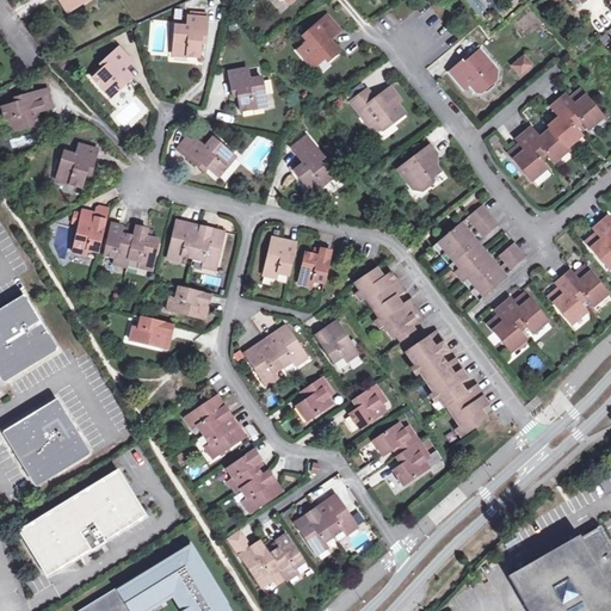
[(62,0),(71,11),(87,0),(62,0)]
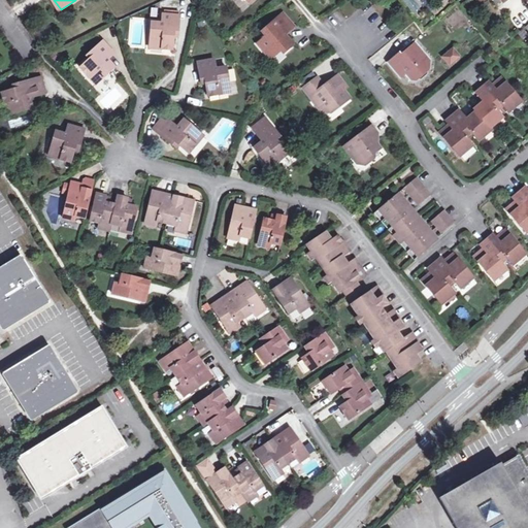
[(154,23),(151,46),(174,50),(176,30),(179,31),(180,17),(165,14),(163,24),(154,23)]
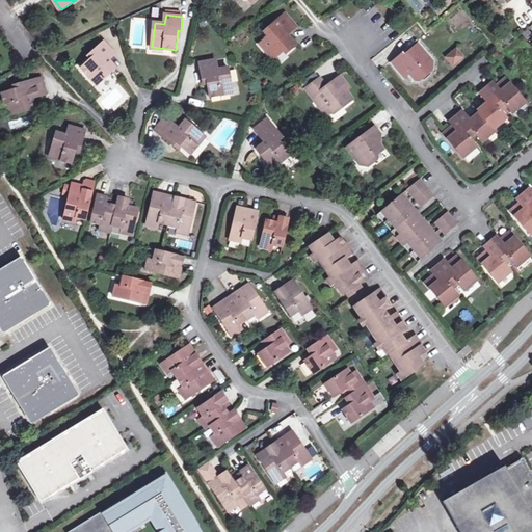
[(259,46),(264,52),(268,53),(274,59),(283,53),(285,55),(294,47),(286,37),(295,29),(284,16),(263,33),(267,38),(259,46)]
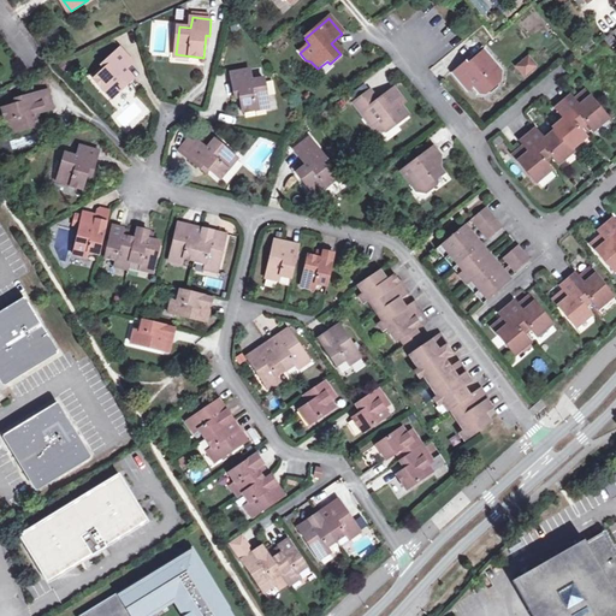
[(603,40),(615,53),(615,41),(610,34),(603,40)]
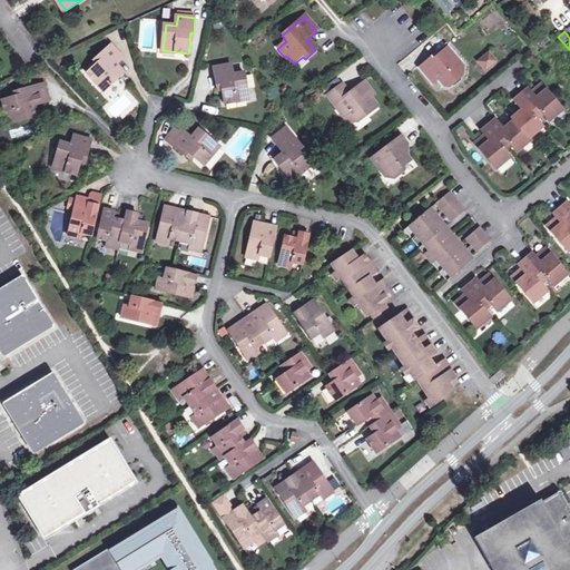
[(114,47),(102,58),(106,61),(90,77),(107,94),(127,75),(119,67),(126,61),(114,47)]
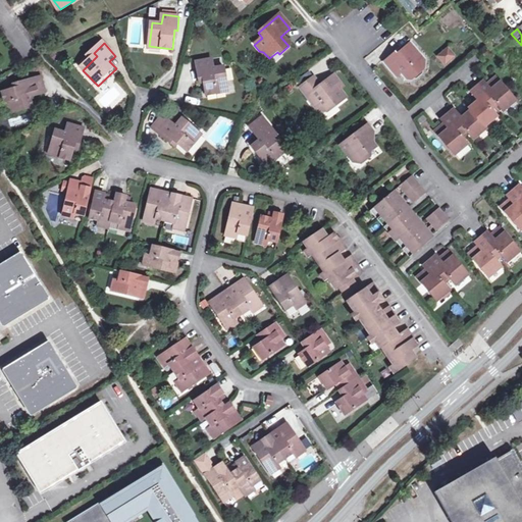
[(383,63),(397,77),(401,73),(407,81),(410,80),(424,68),(424,60),(410,43),(397,55),(395,54),(383,63)]
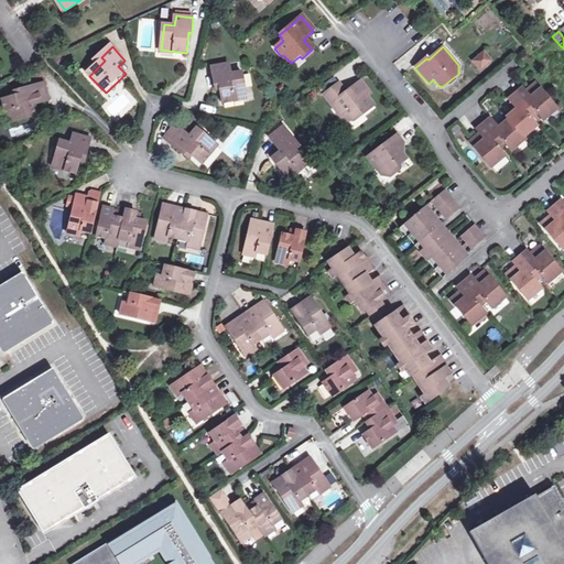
[(479,71),(492,60),(483,49),(469,60),(479,71)]
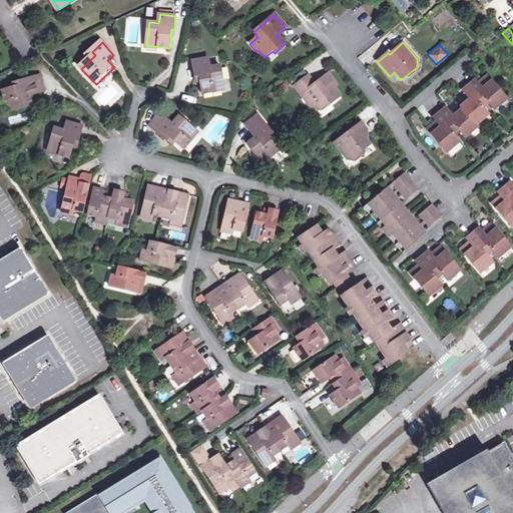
[(263,59),(265,57),(259,51),(254,50),(263,59)]
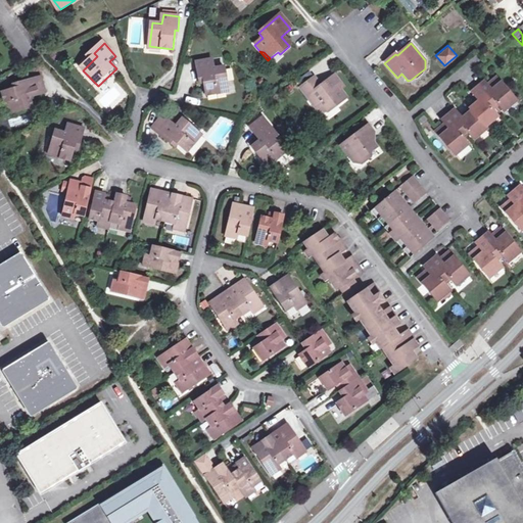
[(198,62),(200,77),(204,77),(208,97),(231,93),(227,68),(216,69),(214,60),(198,62)]
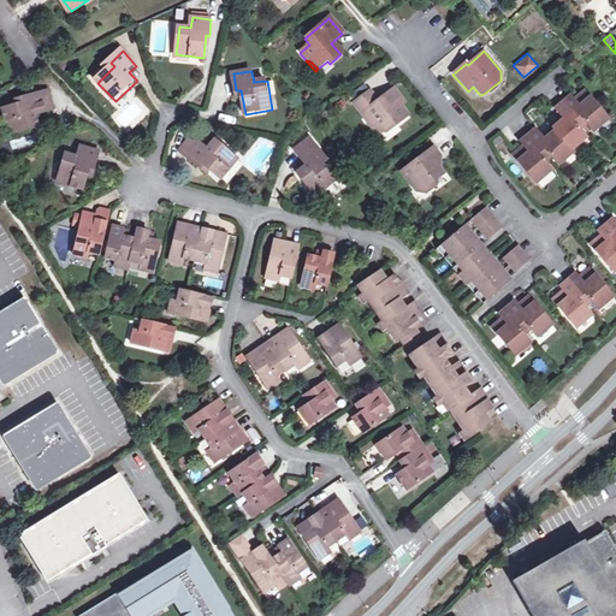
[(354,106),(372,129),(378,124),(380,128),(385,134),(408,117),(401,106),(404,104),(395,90),(378,104),(369,93),(354,106)]
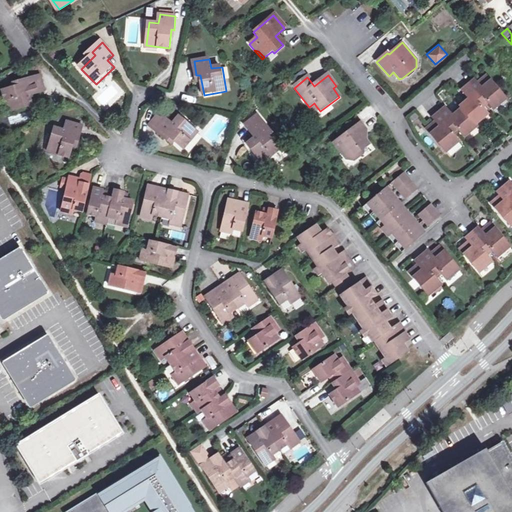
[(454,136),(452,134),(455,131),(458,129),(460,131),(465,137),(478,126),(476,124),(488,114),(483,108),(481,105),(484,103),(487,101),(489,103),(494,109),(507,98),(487,75),(480,81),(483,84),(481,86),(474,78),(461,88),(468,97),(459,105),(461,107),(452,114),(445,106),(432,116),(439,125),(437,127),(434,123),(427,129),(447,152),(447,153),(459,142),(454,136)]
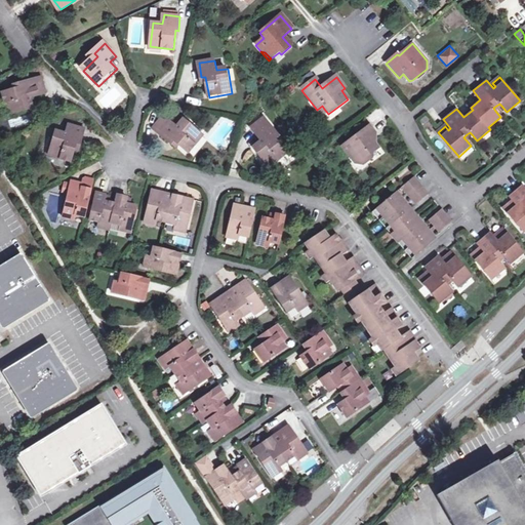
[(4,93),(10,115),(34,108),(32,98),(46,94),(43,79),(22,84),(23,88),(4,93)]
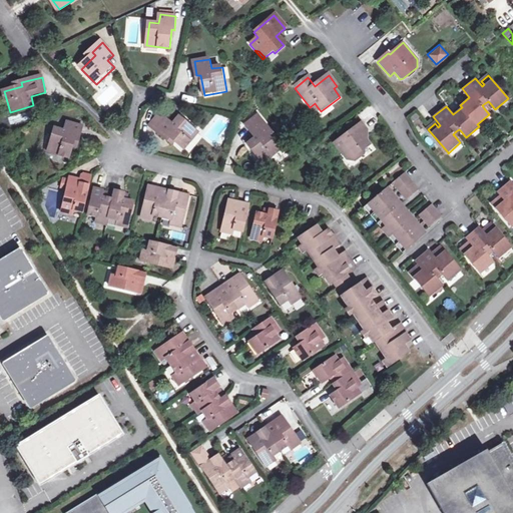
[(416,110),(409,114),(415,124),(422,120),(416,110)]
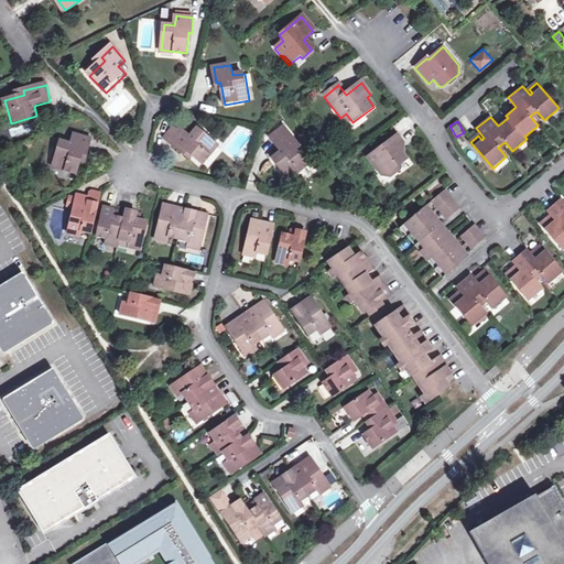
[(176,128),(165,141),(183,155),(185,152),(204,165),(219,148),(198,131),(191,139),(176,128)]
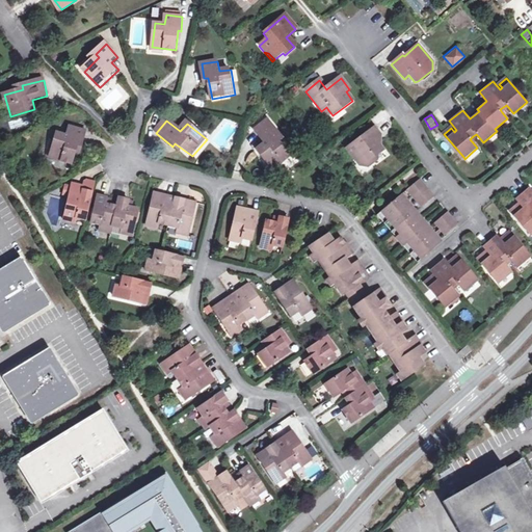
[(270,121),(258,131),(266,142),(259,150),(275,170),(292,155),(281,139),(284,137),(270,121)]
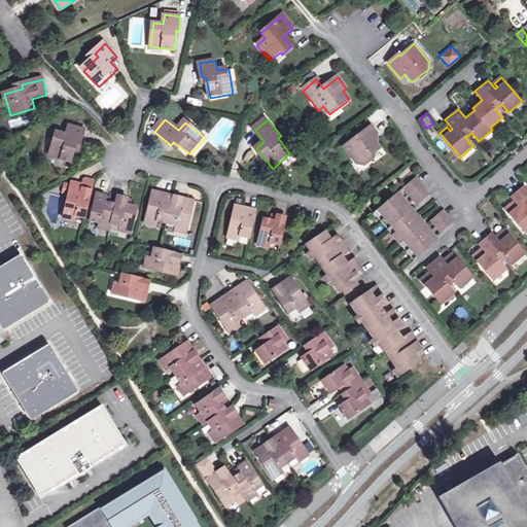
[(58,133),(49,157),(71,164),(76,145),(80,146),(85,132),(70,127),(67,136),(58,133)]
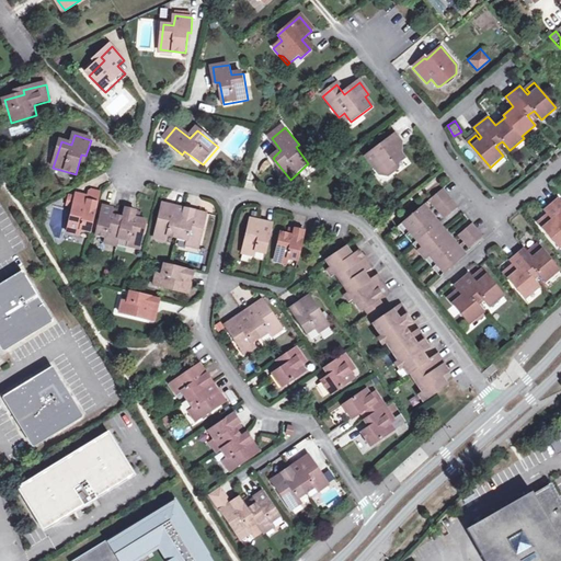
[(404,159),(397,148),(402,145),(396,136),(366,158),(380,176),(388,178),(395,172),(396,167),(404,159)]
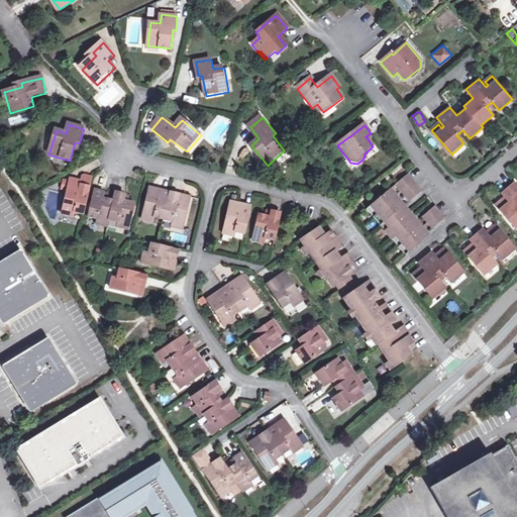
[(81,185),(91,187),(93,177),(84,175),(81,185)]
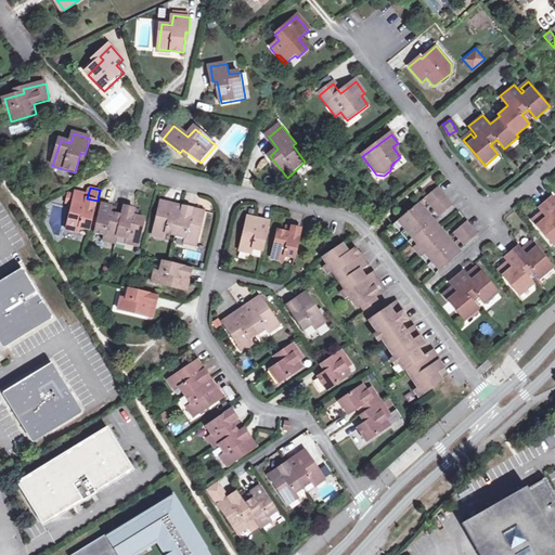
[(431,205),(444,194),(438,188),(426,198),(431,205)]
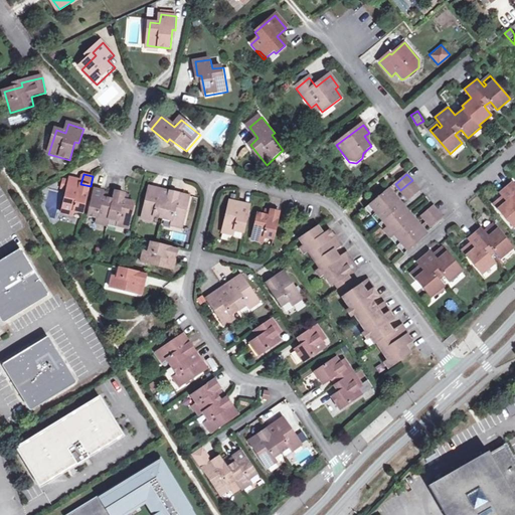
[(91,186),(80,184),(65,180),(63,181),(62,188),(67,189),(61,213),(73,215),(74,211),(84,213),(91,186)]
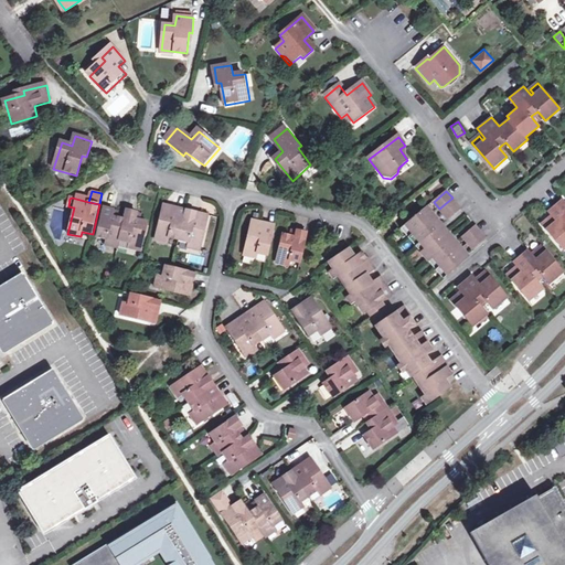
[(456,203),(452,198),(439,209),(444,213),(456,203)]
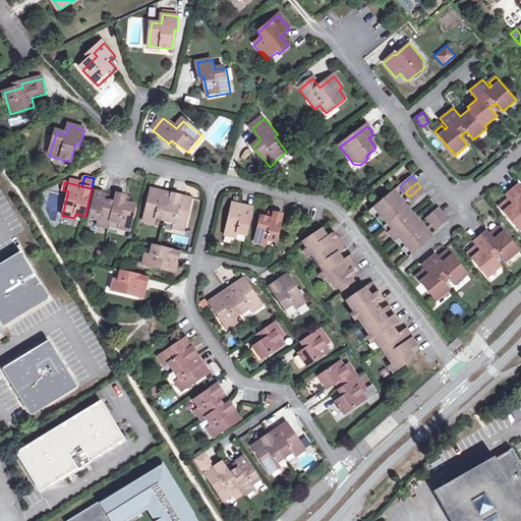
[(520,185),(520,184),(508,195),(515,205),(513,207),(509,201),(502,207),(520,229),(520,185)]
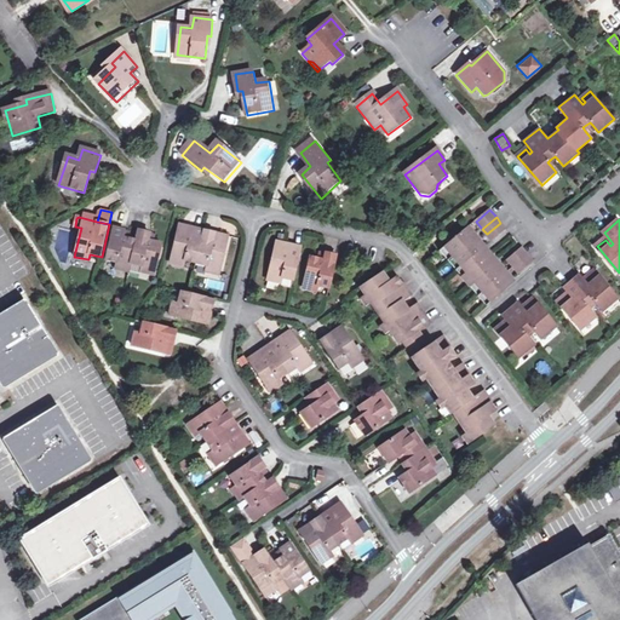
[(507,230),(500,223),(487,234),(487,235),(493,242),(507,230)]
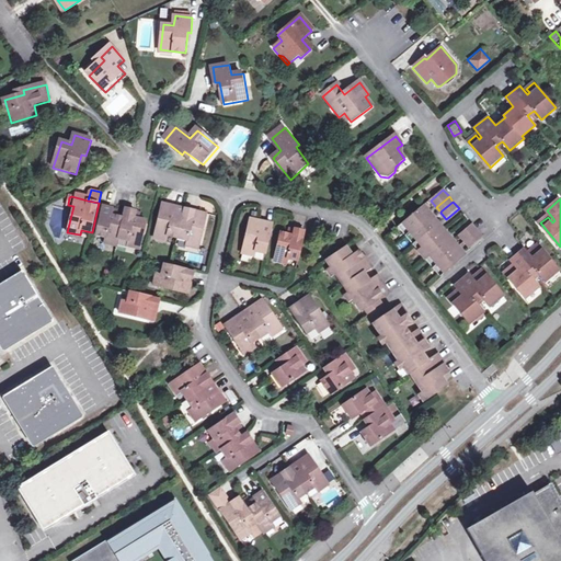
[(140,249),(148,214),(136,210),(138,205),(132,203),(127,203),(126,208),(124,217),(112,215),(114,208),(103,206),(96,235),(107,238),(105,243),(117,245),(119,239),(128,240),(127,245),(140,249)]
